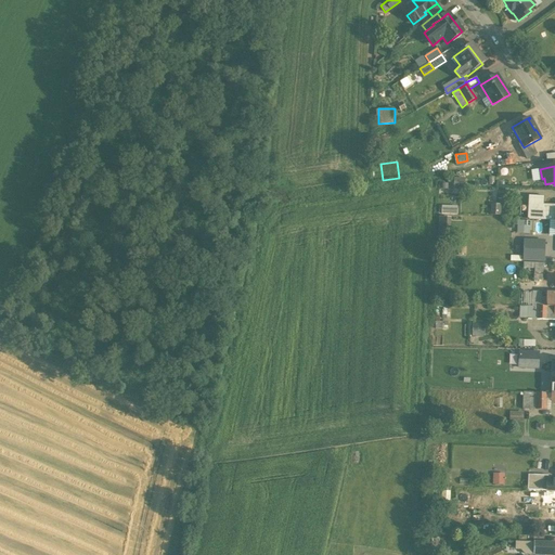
[(466,179),(455,178),(454,189),(466,189),(466,179)]
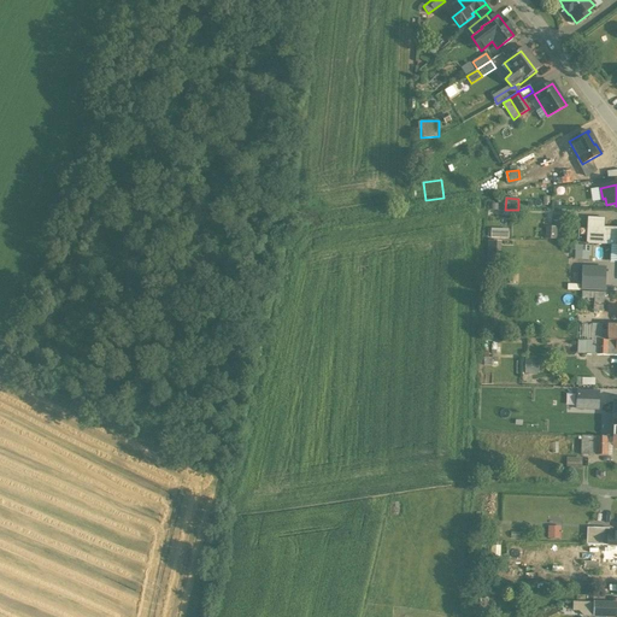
[(616,229),(604,229),(605,219),(592,218),(592,221),(588,221),(587,244),(616,245),(616,229)]
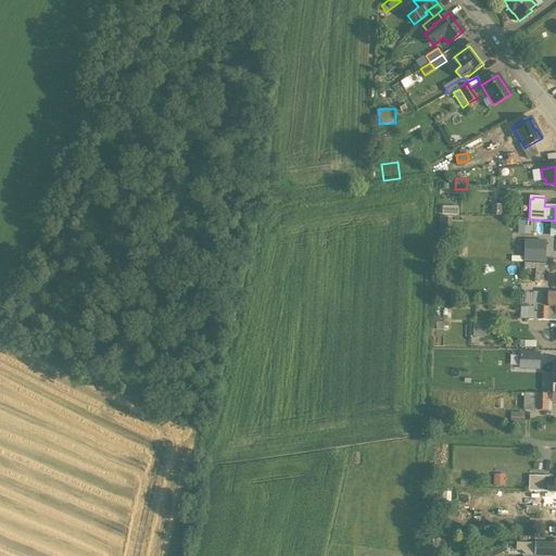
[(504,215),(503,203),(493,203),(493,215),(504,215)]
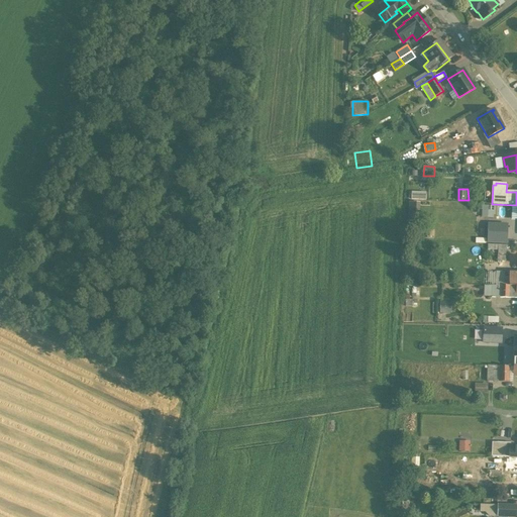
[(493,208),(484,207),(484,216),(492,216),(493,208)]
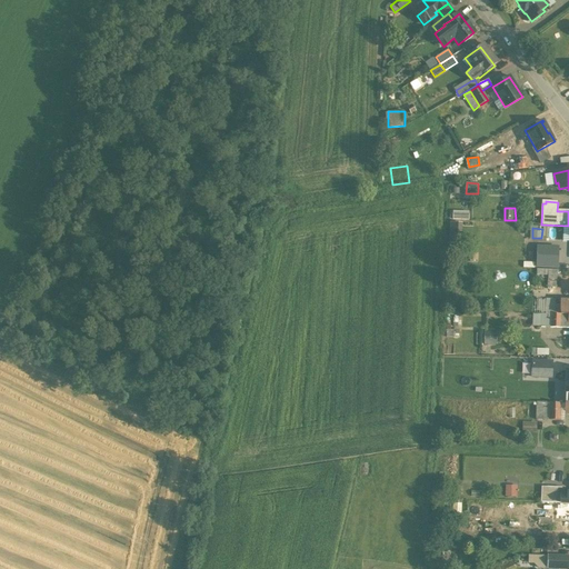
[(558,248),(537,247),(537,267),(557,268),(558,248)]
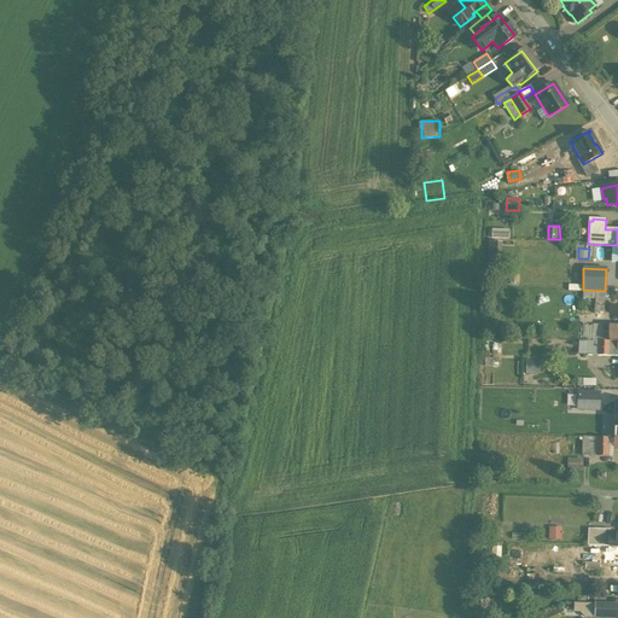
[(605,301),(595,299),(594,314),(604,314),(605,301)]
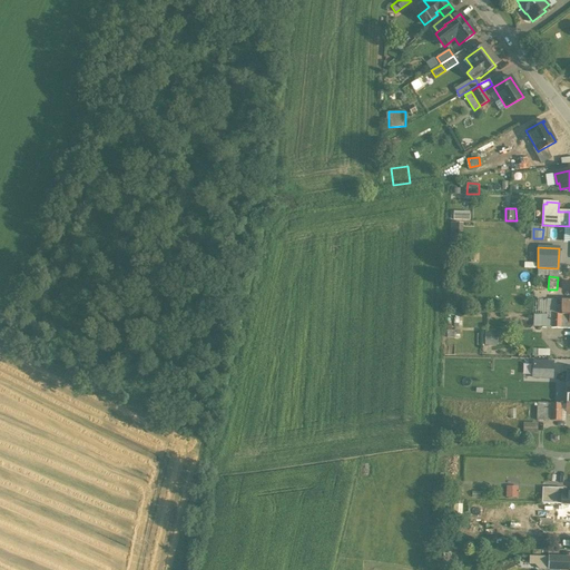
[(553,298),(547,298),(547,315),(549,315),(559,315),(560,306),(553,306),(553,298)]
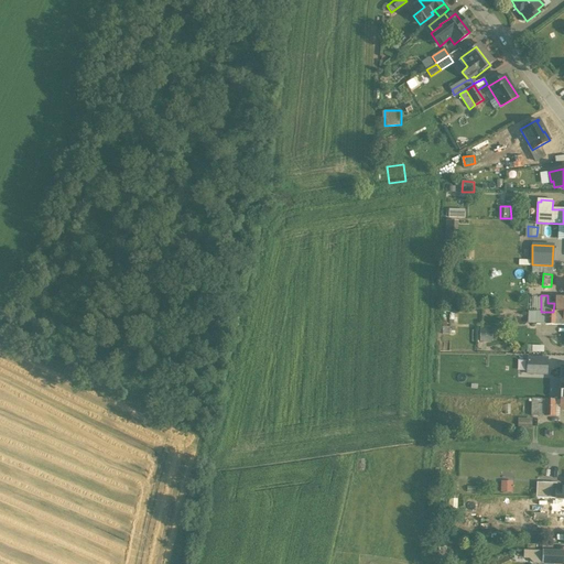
[(563,299),(554,299),(554,303),(553,312),(555,312),(562,313),(563,312),(563,299)]
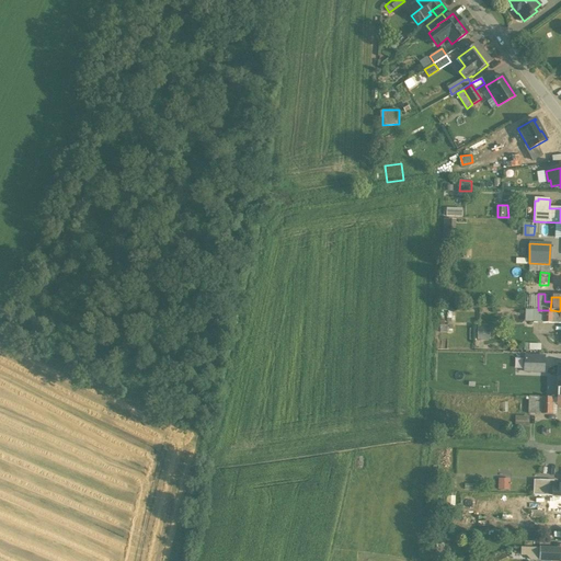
[(550,310),(540,310),(539,322),(552,323),(552,310),(550,310)]
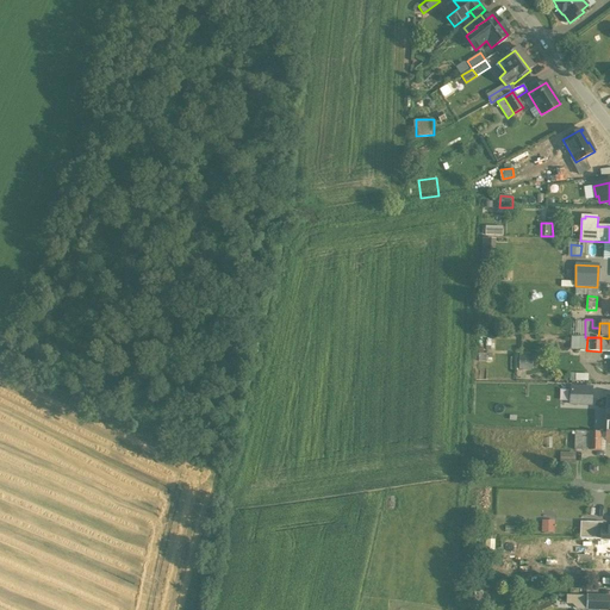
[(534,356),(521,356),(520,368),(534,368),(534,356)]
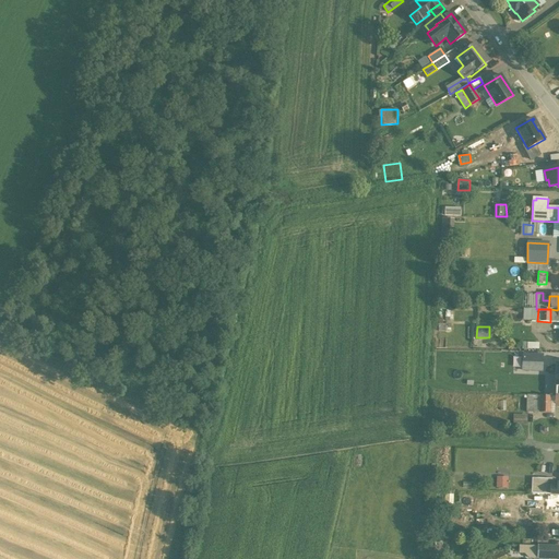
[(525,341),(524,348),(540,351),(542,343),(525,341)]
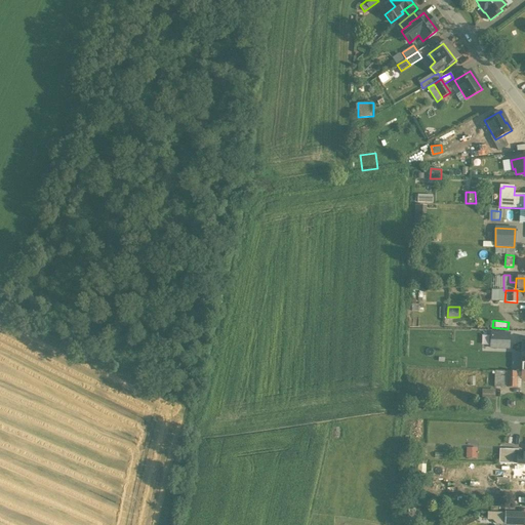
[(497,333),(496,349),(509,349),(510,333),(497,333)]
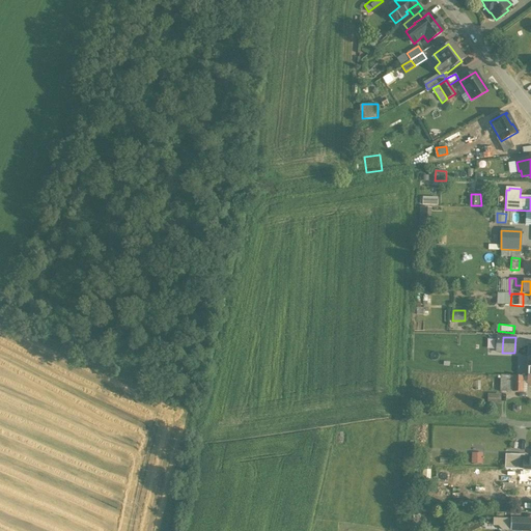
[(524,376),(513,376),(513,392),(523,392),(524,376)]
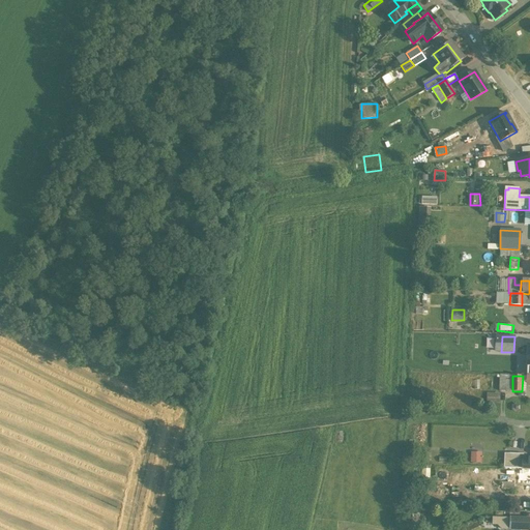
[(499,394),(487,393),(487,404),(499,404),(499,394)]
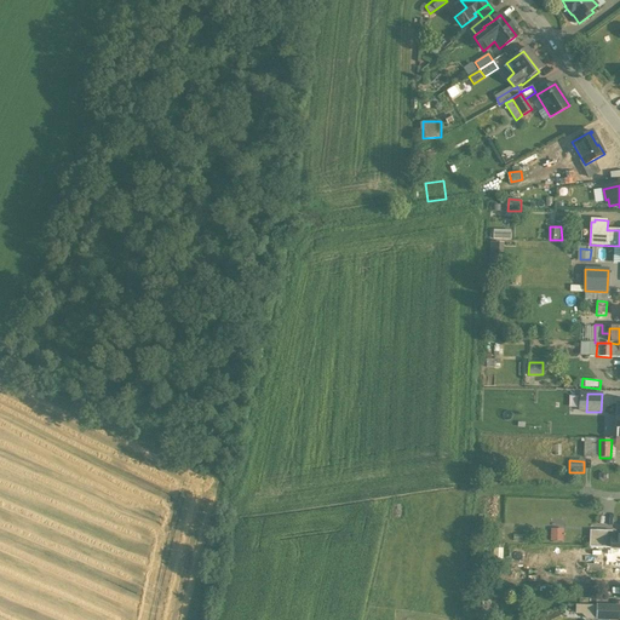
[(562,534),(555,534),(555,530),(551,530),(551,541),(562,541),(562,534)]
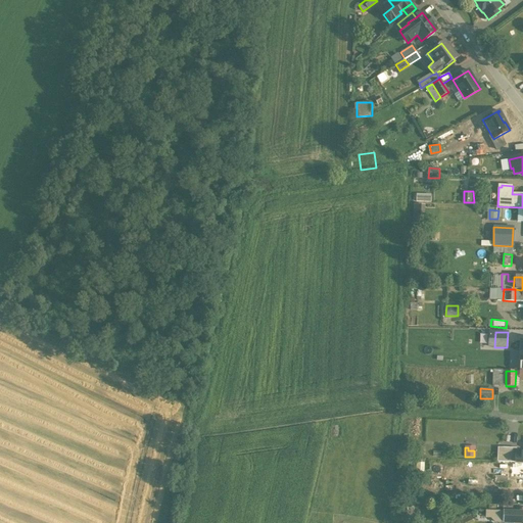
[(516,448),(503,447),(502,462),(496,461),(496,462),(515,463),(516,452),(516,448)]
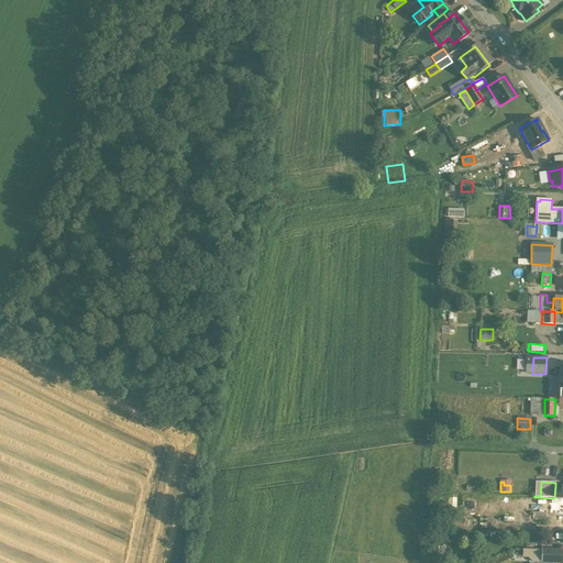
[(550,498),(533,498),(533,509),(545,509),(545,507),(550,507),(550,498)]
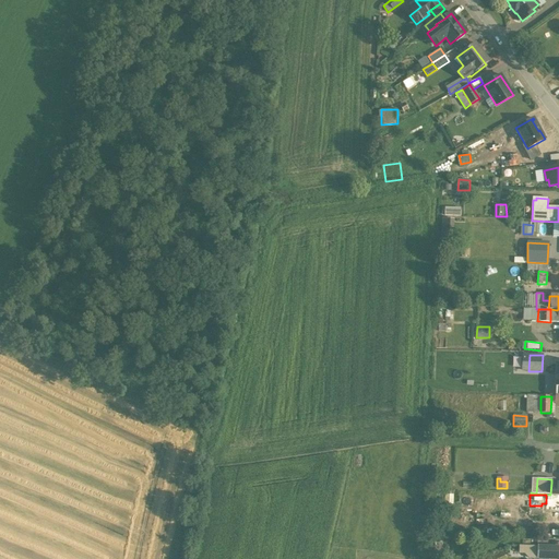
[(528,558),(537,558),(537,546),(520,546),(520,554),(524,554),(528,558)]
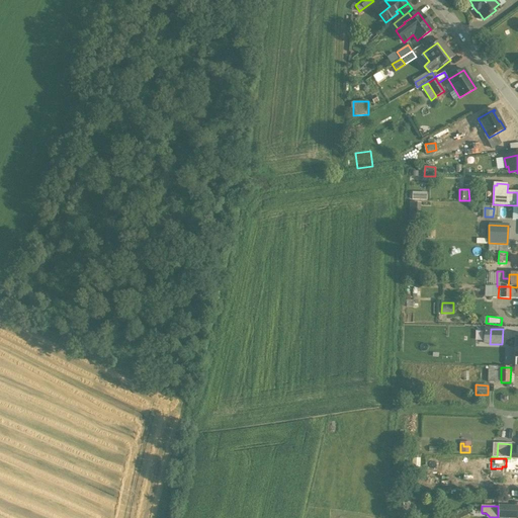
[(517,517),(517,506),(498,506),(498,517),(517,517)]
